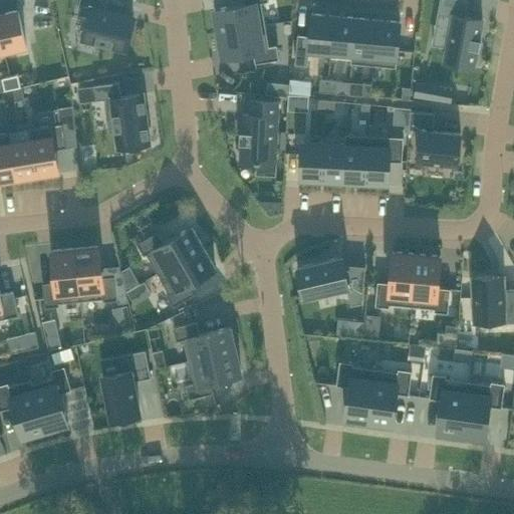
[(89,9),(82,38),(125,49),(134,18),(103,10),(105,0),(80,0),(79,6),(89,9)]
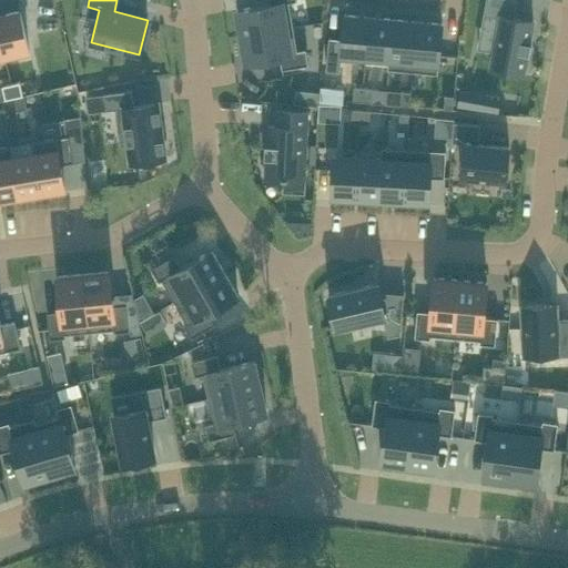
[(270,0),(271,3),(236,9),(241,36),(293,26),(290,1),(297,0),(270,0)]
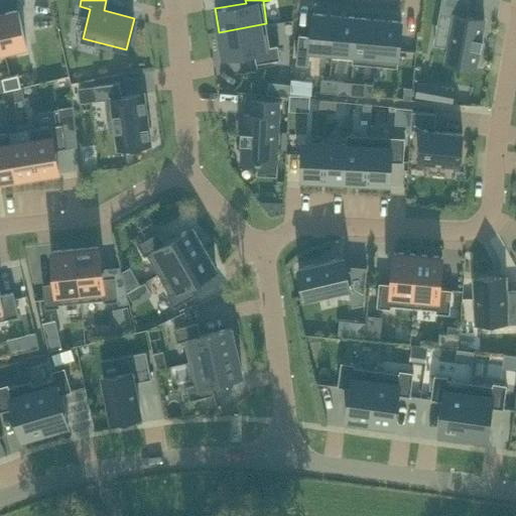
[(468,0),(442,0),(440,13),(455,15),(448,46),(446,61),(476,68),(479,48),(481,48),(482,46),(480,46),(481,40),(483,40),(483,38),(481,38),(485,19),(466,16),(469,0),(468,0)]
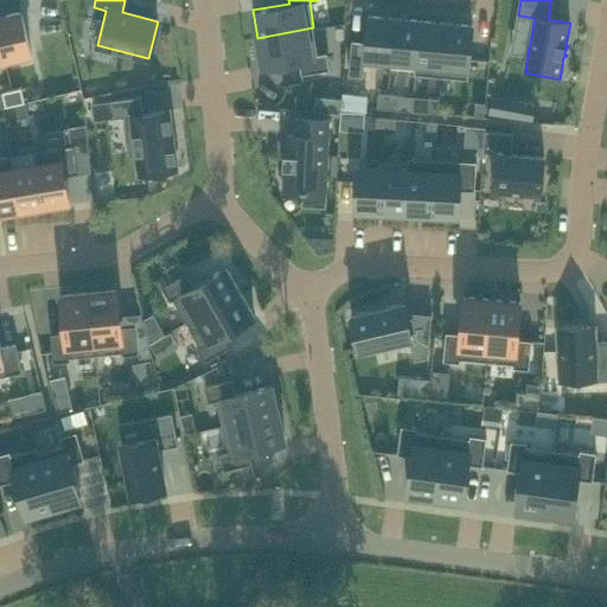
[(31,52),(21,12),(0,16),(0,37),(6,64),(7,64),(6,58),(31,52)]
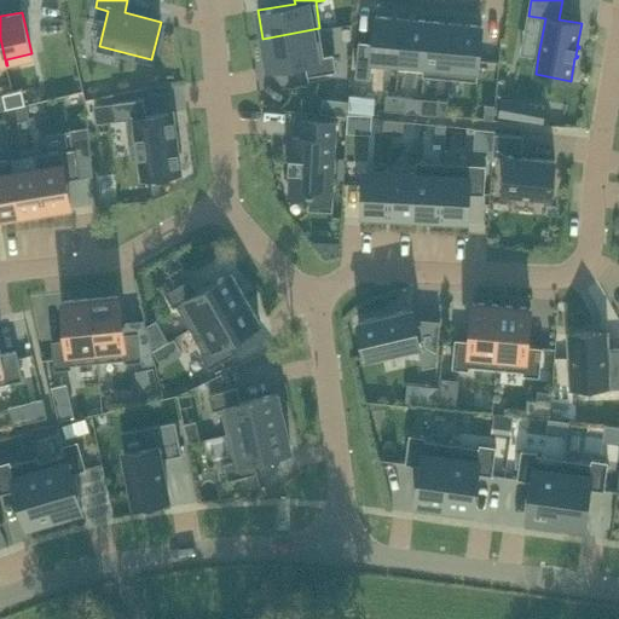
[(399,62),(403,18),(376,16),(372,59),(399,62)]
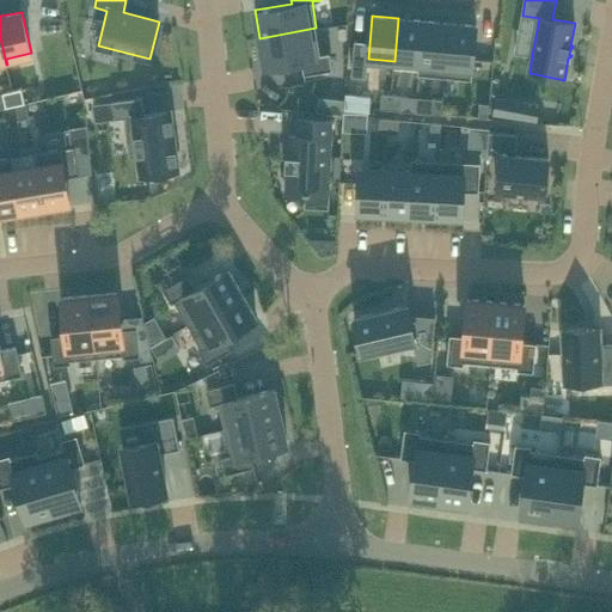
[(398,18),(395,66),(418,68),(418,74),(420,74),(424,20),(398,18)]
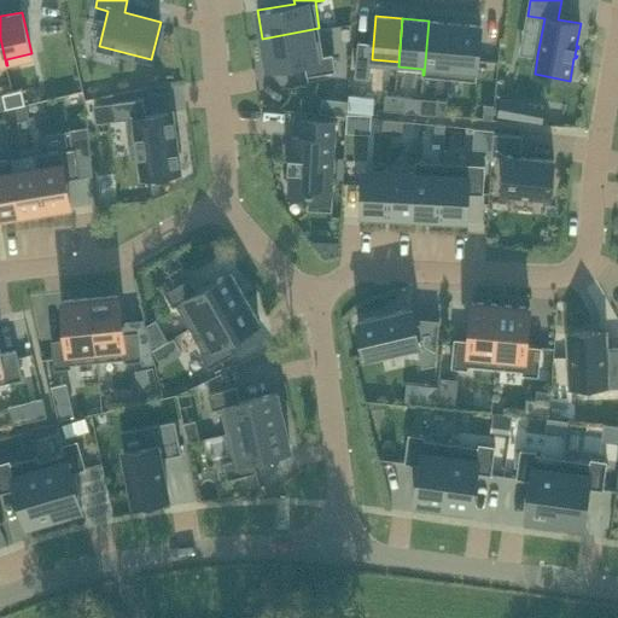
[(429,21),(424,75),(449,77),(454,23),(429,21)]
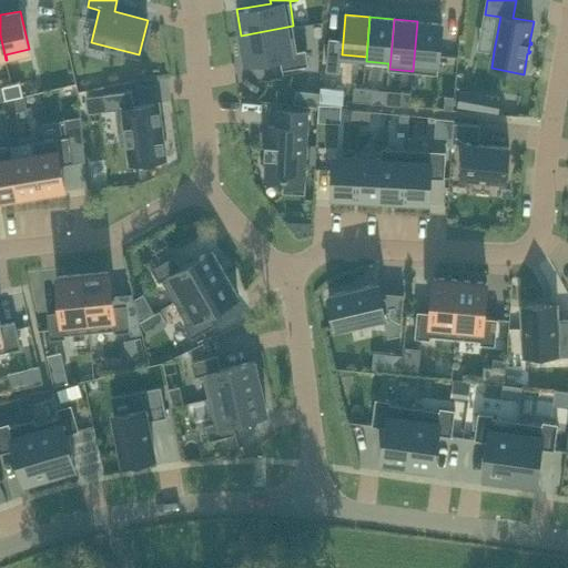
[(417,21),(413,71),(438,73),(443,23),(417,21)]
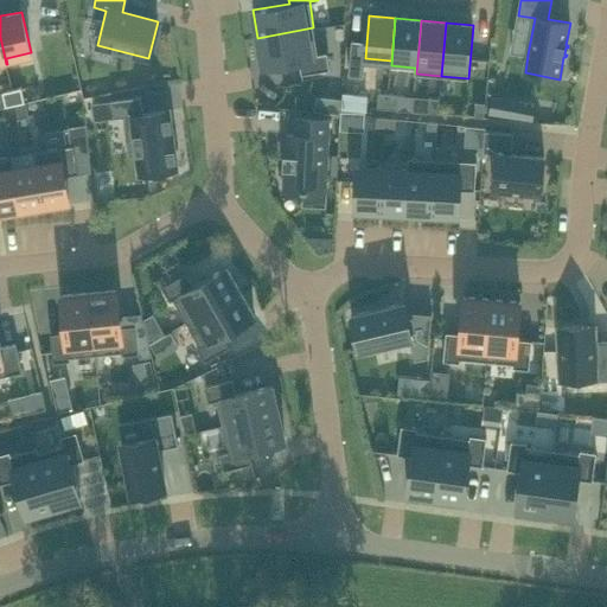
[(313,27),(257,38),(262,65),(299,59),(302,74),(330,69),(327,52),(318,53),(313,27)]
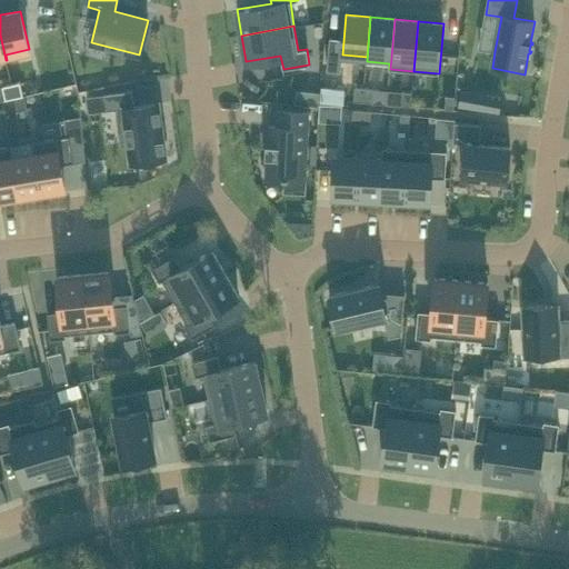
[(20,82),(11,85),(15,97),(23,96),(20,82)]
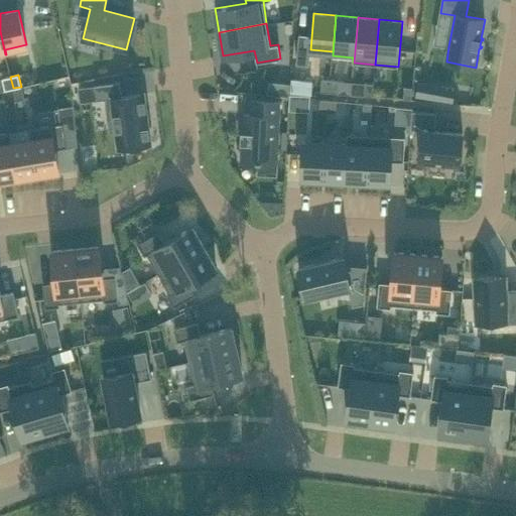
[(10,77),(2,78),(5,90),(13,88),(10,77)]
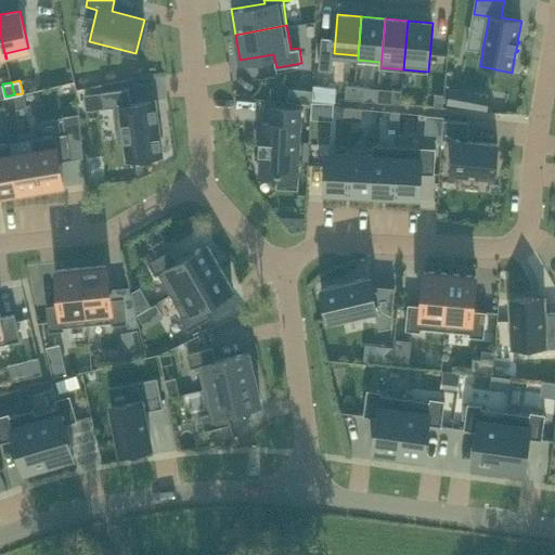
[(346,85),(345,98),(353,99),(356,86),(346,85)]
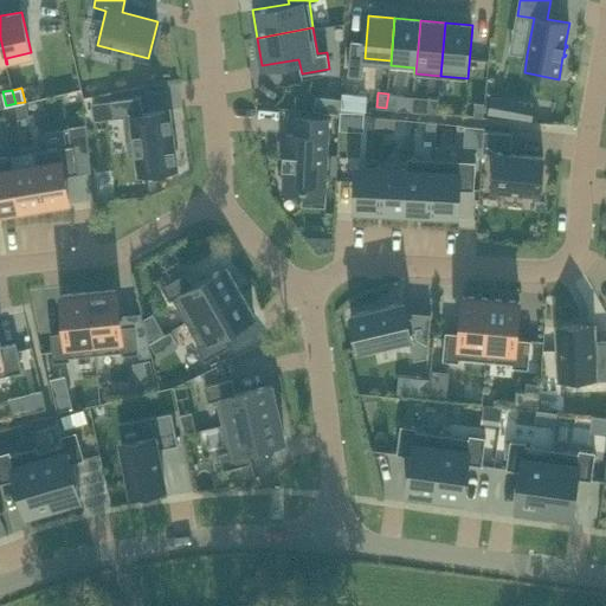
[(388,94),(386,108),(395,109),(398,95),(388,94)]
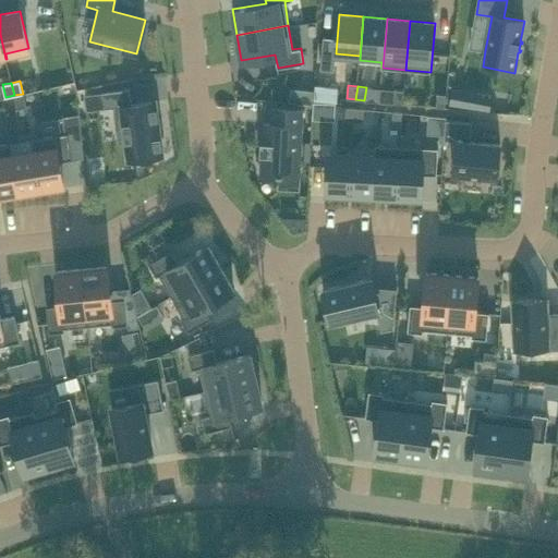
[(132,104),(130,88),(102,92),(105,108),(114,107),(120,141),(125,141),(129,159),(162,155),(156,100),(132,104)]
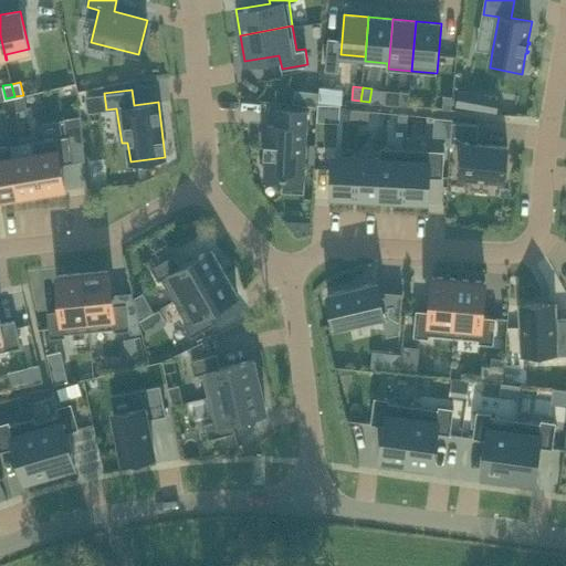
[(400,91),(399,104),(408,105),(410,92),(400,91)]
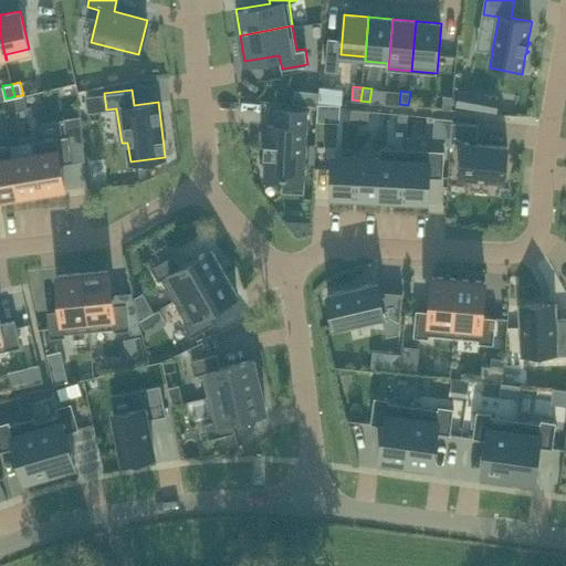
[(16,96),(18,109),(28,107),(24,94),(16,96)]
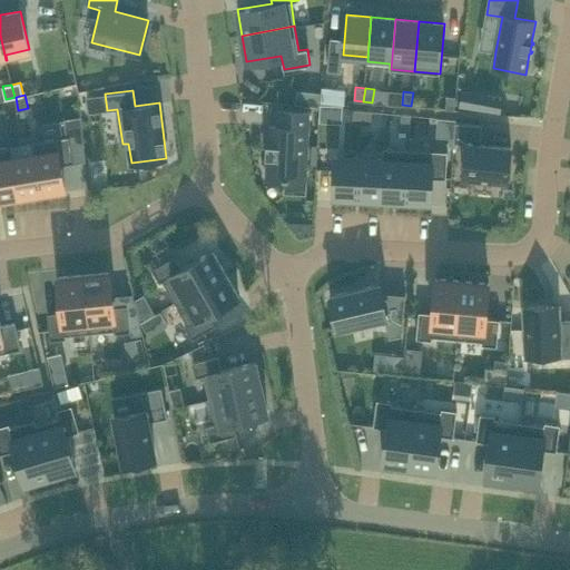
[(38,95),(28,97),(30,107),(39,105),(38,95)]
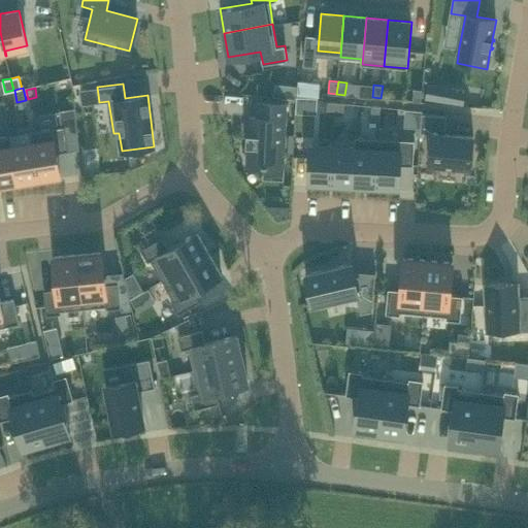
[(414,89),(413,101),(421,101),(422,89),(414,89)]
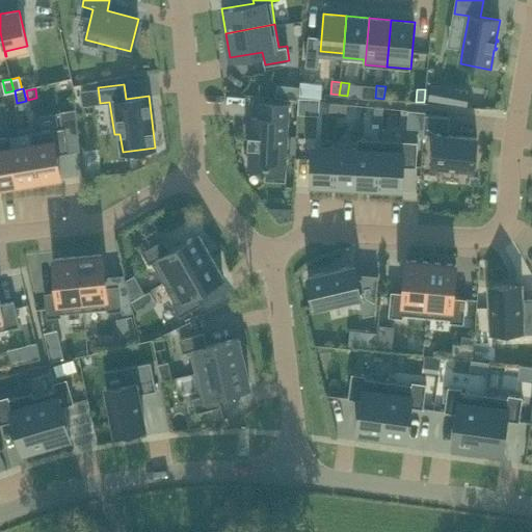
[(330,102),(329,114),(338,115),(339,103),(330,102)]
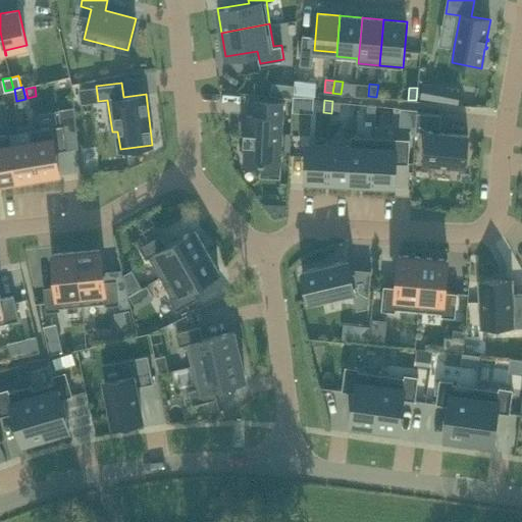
[(278,165),(281,102),(255,101),(255,115),(247,115),(246,133),(244,133),(244,144),(246,144),(245,163),(278,165)]
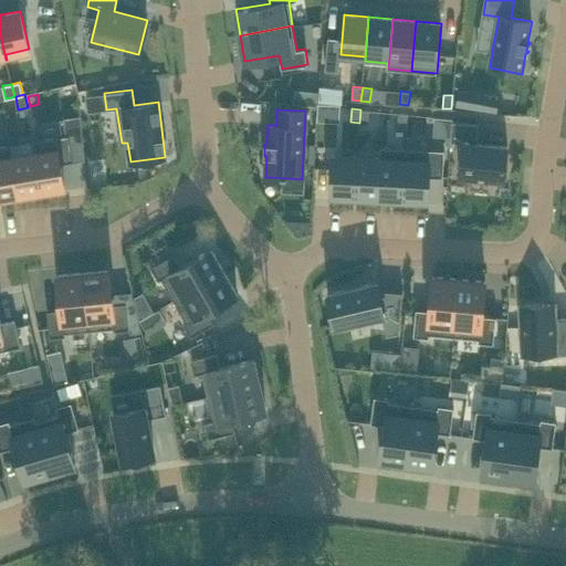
[(360,109),(359,123),(368,124),(369,111),(360,109)]
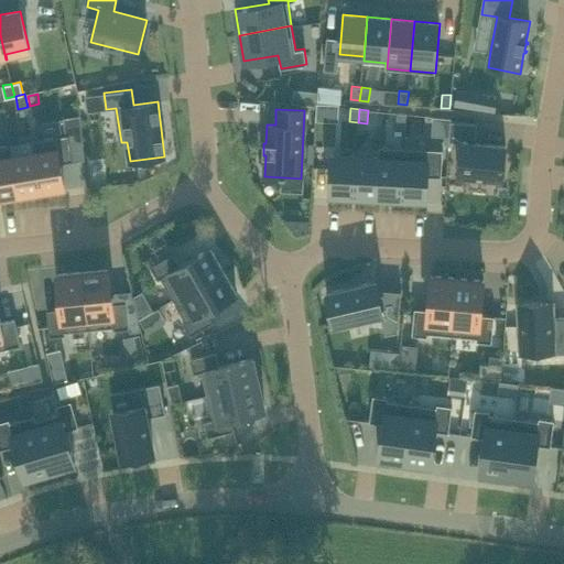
[(398,112),(397,126),(405,127),(407,114),(398,112)]
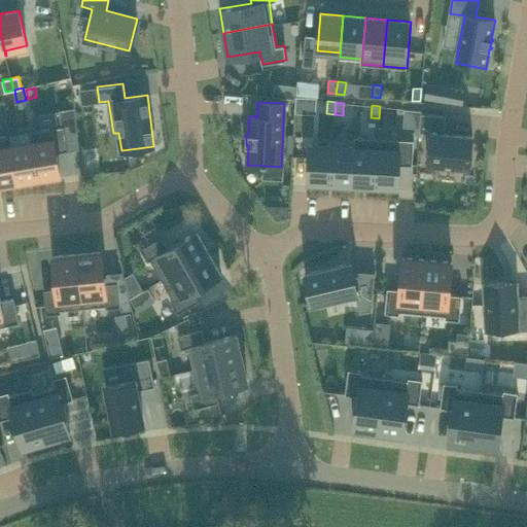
[(62,127),(31,132),(39,178),(60,174),(57,152),(69,150),(79,149),(75,108),(60,110),(62,127)]
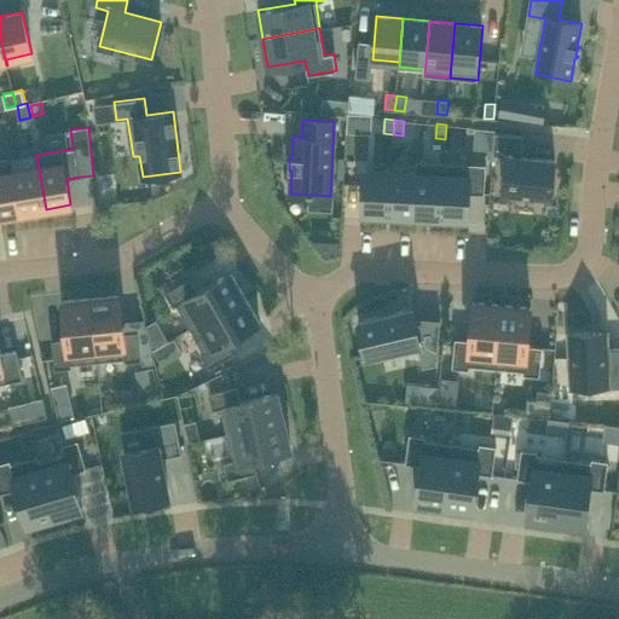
[(495,133),(492,155),(505,156),(502,194),(551,198),(555,160),(521,156),(524,136),(495,133)]
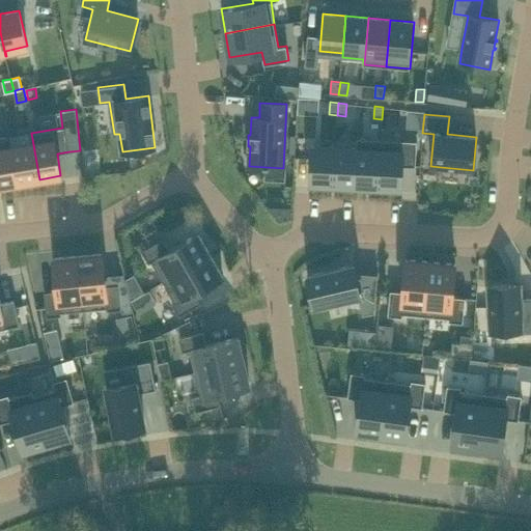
[(39,179),(31,133),(30,133),(31,143),(12,146),(11,136),(10,136),(18,183),(39,179)]
